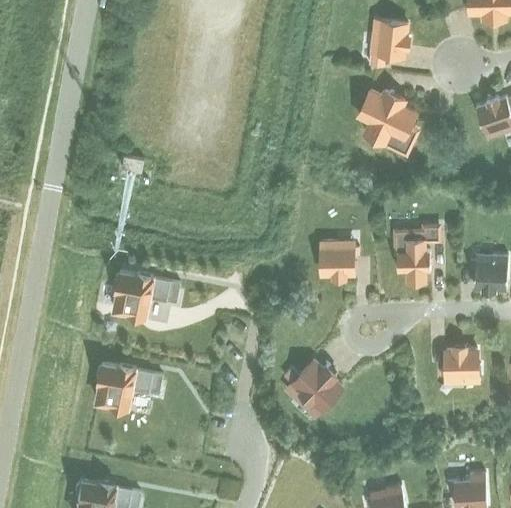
[(510,0),(468,0),(469,15),(482,15),(483,21),(505,20),(505,14),(510,14),(510,0)]
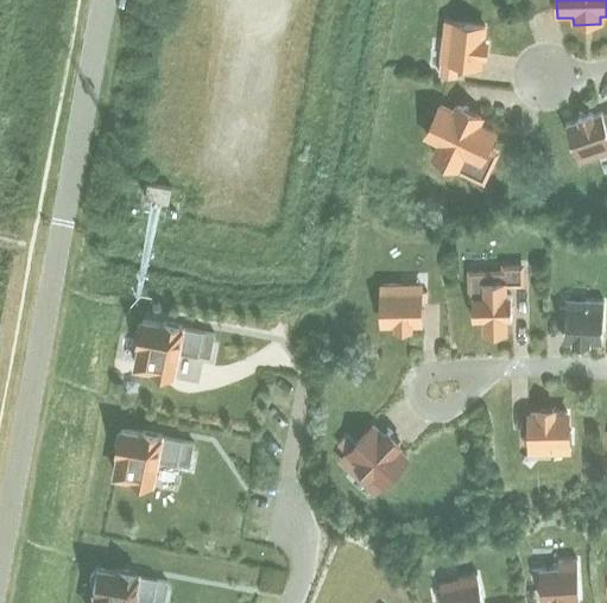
[(438,64),(437,78),(454,81),(455,74),(455,67),(478,69),(479,59),(482,59),(484,45),(481,45),(482,31),(443,26),(441,45),(448,46),(446,65),(438,64)]
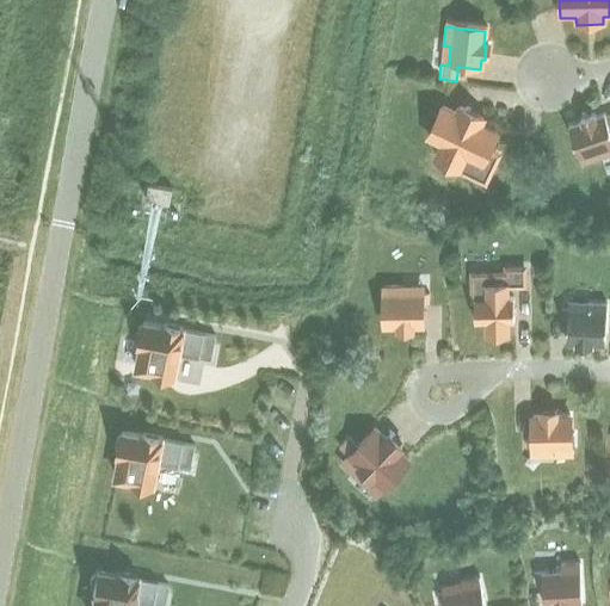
[(455,117),(441,111),(426,142),(439,148),(433,161),(458,173),(464,160),(480,167),(481,167),(490,171),(494,160),(486,156),(495,137),(480,129),(482,123),(457,111),(455,117)]
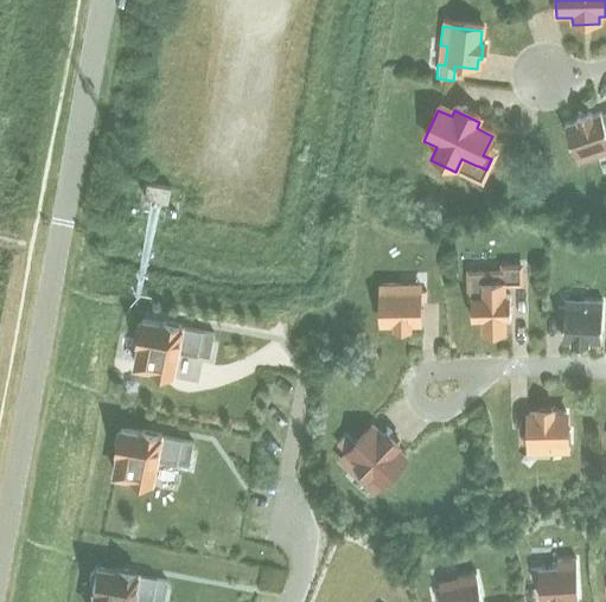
[(576,125),(563,129),(576,166),(594,160),(592,153),(605,148),(605,117),(601,120),(599,116),(591,120),(589,116),(575,121),(576,125)]
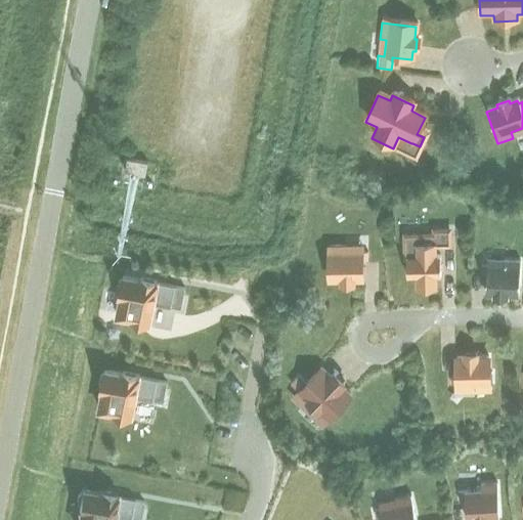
[(146,165),(126,161),(124,173),(143,177),(146,165)]
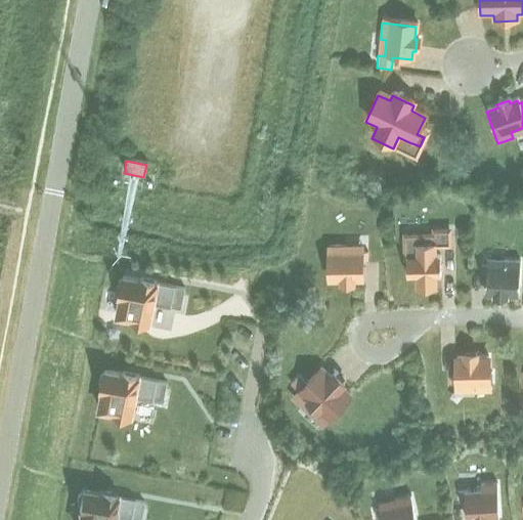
[(415,259),(405,259),(405,278),(415,278),(416,292),(436,291),(435,278),(439,278),(439,259),(435,259),(435,248),(448,247),(447,233),(433,233),(433,239),(424,239),(424,246),(413,247),(415,259)]
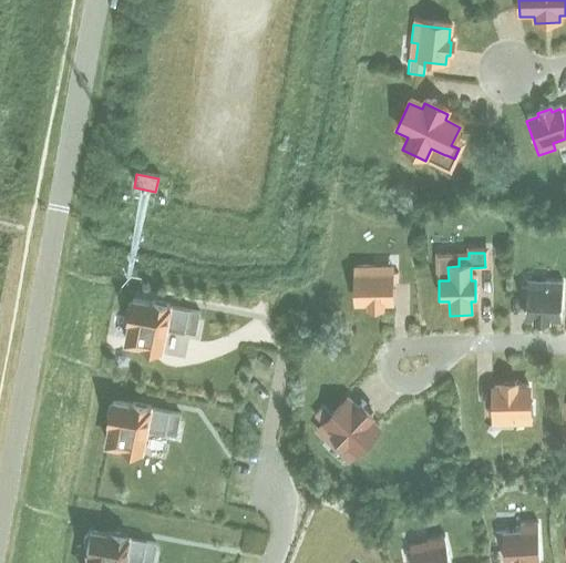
[(372,269),(354,269),(356,306),(369,306),(369,308),(381,308),(381,305),(390,305),(390,285),(397,285),(397,276),(390,276),(372,276),(372,269)]
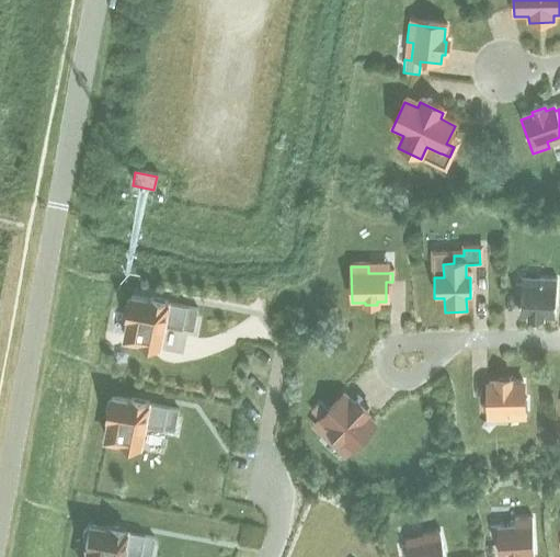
[(537,288),(520,287),(520,288),(513,287),(513,296),(520,297),(518,318),(528,318),(528,321),(541,321),(541,319),(553,319),(556,282),(538,282),(537,288)]
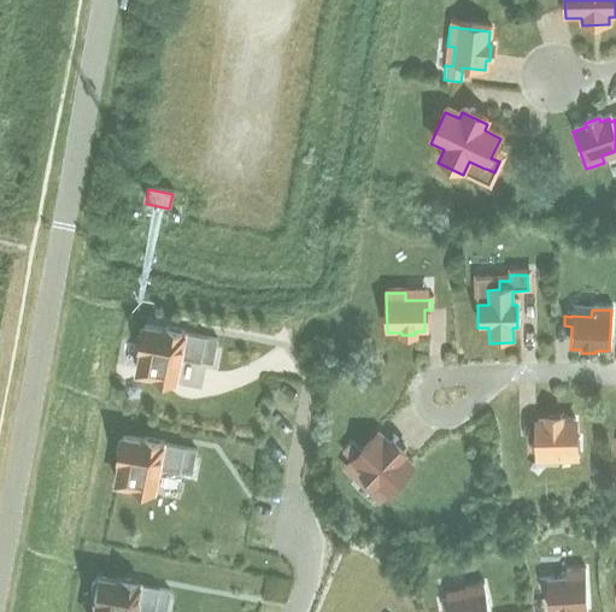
[(138,335),(136,343),(139,347),(139,351),(141,351),(136,375),(152,377),(152,382),(174,387),(179,362),(199,366),(199,365),(211,368),(216,343),(204,341),(183,336),(183,334),(164,330),(163,333),(142,329),(142,333),(138,335)]
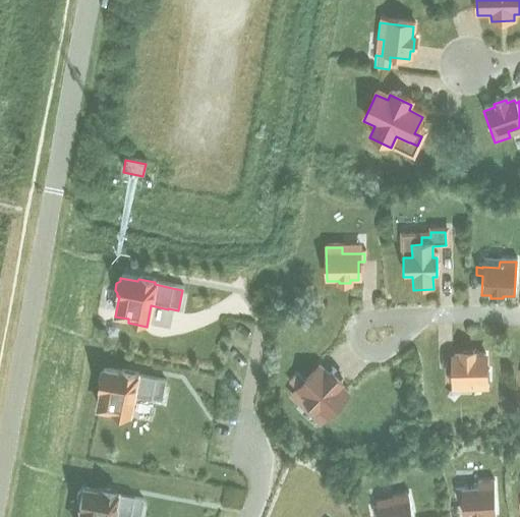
[(461,358),(453,358),(453,377),(447,378),(447,386),(453,385),(469,385),(470,391),(485,391),(485,385),(488,385),(487,374),(484,374),(484,357),(472,357),(472,355),(461,355),(461,358)]
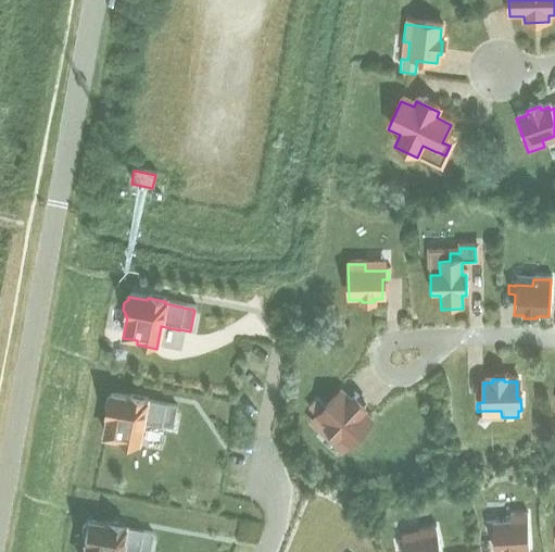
[(315,419),(308,426),(319,435),(325,429),(345,449),(370,423),(361,414),(364,410),(352,399),(349,402),(339,393),(323,410),(314,401),(305,411),(314,418),(315,419)]
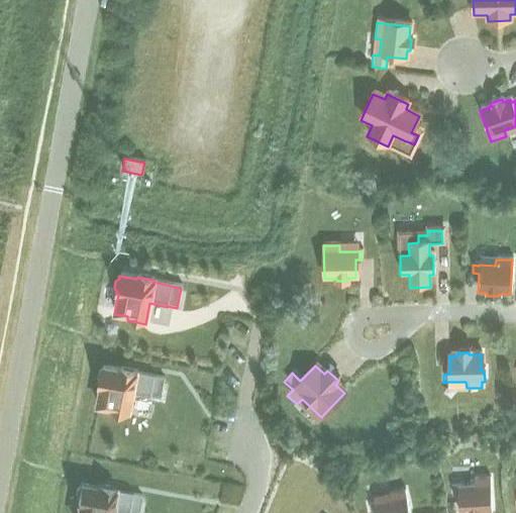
[(98,374),(96,381),(98,384),(98,387),(100,387),(96,406),(110,409),(109,413),(127,417),(131,396),(149,399),(149,398),(160,400),(164,381),(153,379),(153,378),(135,375),(136,373),(119,370),(119,372),(101,368),(101,372),(98,374)]
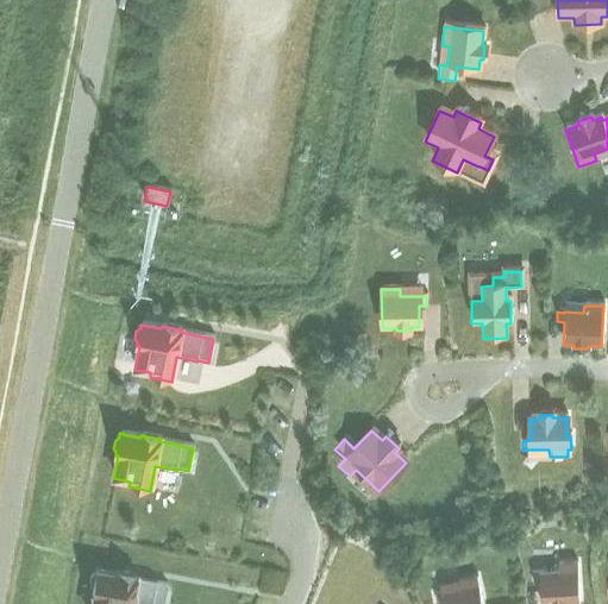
[(558,573),(532,574),(532,585),(539,584),(541,603),(578,603),(577,565),(558,566),(558,573)]
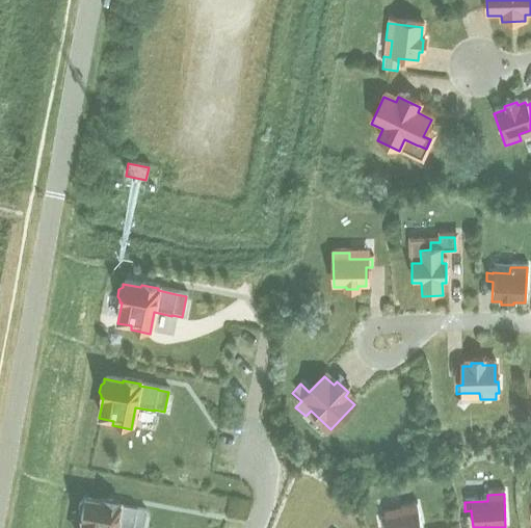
[(77,505),(76,512),(78,516),(78,519),(80,520),(78,527),(141,527),(144,513),(134,511),(134,510),(116,506),(116,505),(100,501),(99,503),(81,500),(81,503),(77,505)]
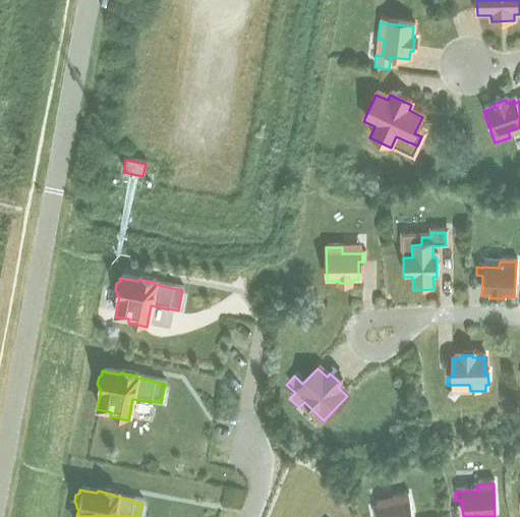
[(411,516),(407,496),(391,500),(393,506),(377,509),(370,511),(371,516),(411,516)]
